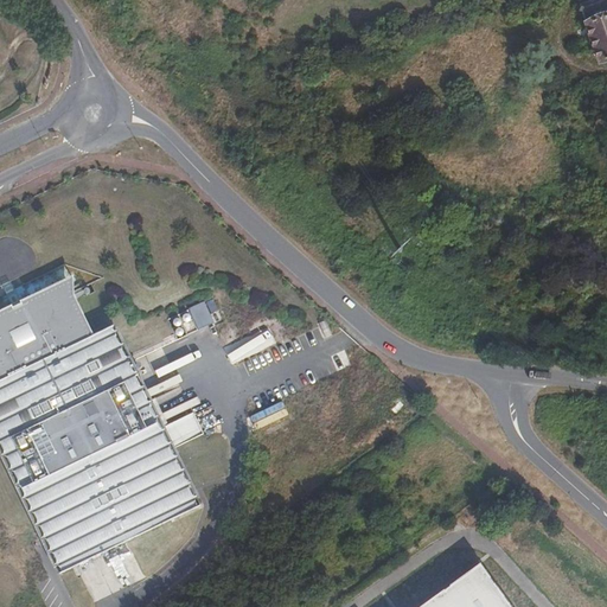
[(606,53),(606,0),(579,0),(599,57),(606,53)]
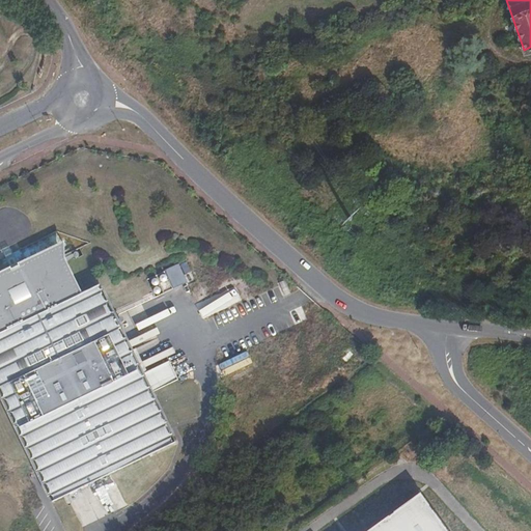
[(400,95),(402,104),(419,98),(416,89),(400,95)]
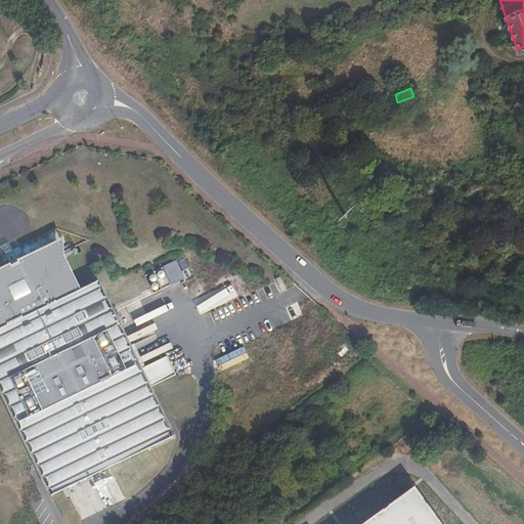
[(379,108),(397,102),(395,94),(377,100),(379,108)]
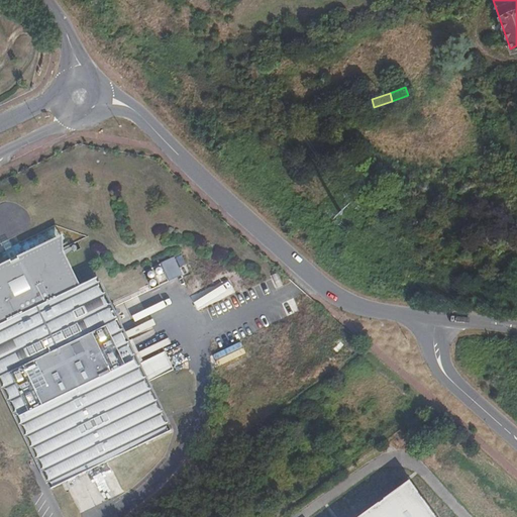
[(11,245),(14,251),(45,238),(43,232),(11,245)]
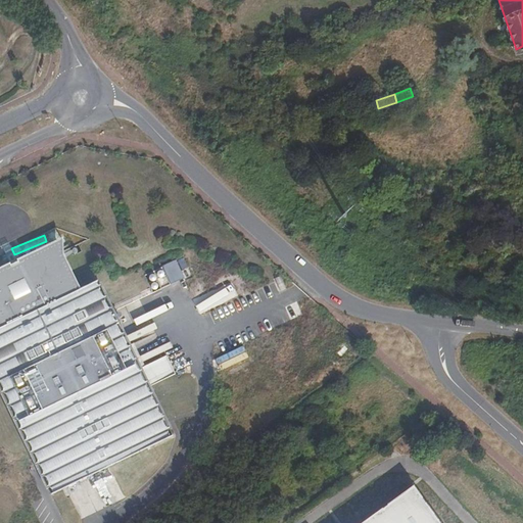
[(167,355),(137,370),(107,307),(96,283),(81,289),(62,251),(57,240),(0,267),(0,377),(55,491),(60,489),(109,466),(170,436),(146,388),(175,374),(167,355)]
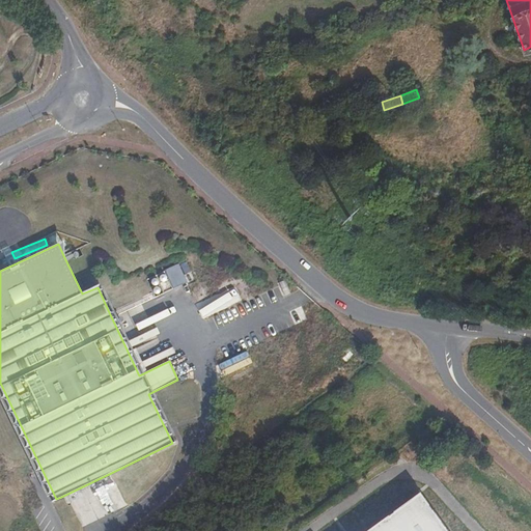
[(164,269),(172,287),(187,281),(178,262),(164,269)]
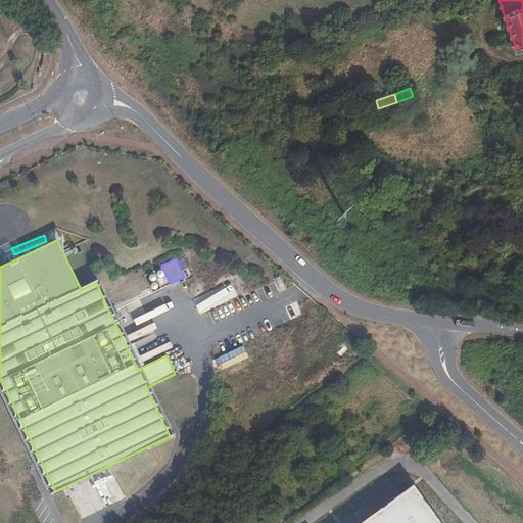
[(439,522),(413,486),(362,522),(439,522)]
